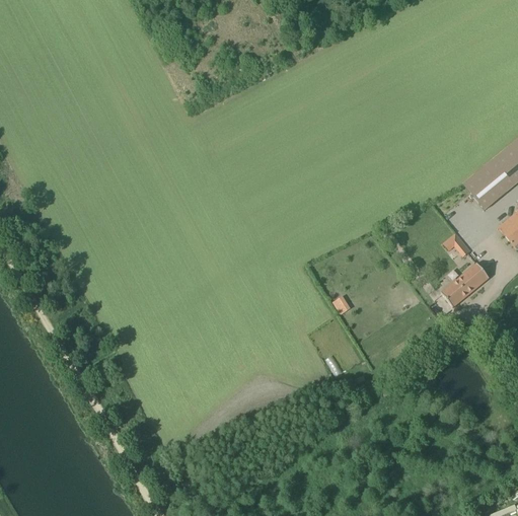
[(494,155),(461,181),(483,207),(515,180),(494,155)]
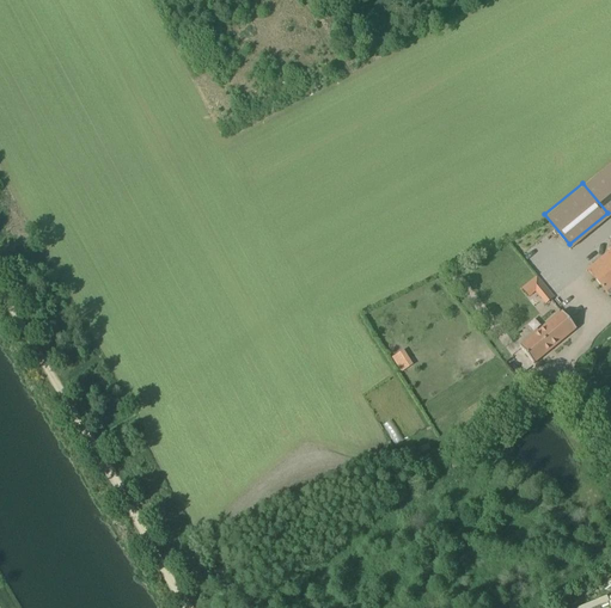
[(610,250),(590,269),(610,293),(610,250)]
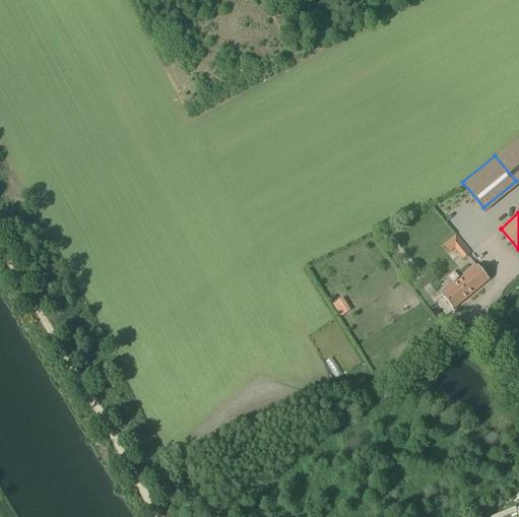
[(472,251),(467,245),(460,251),(465,257),(472,251)]
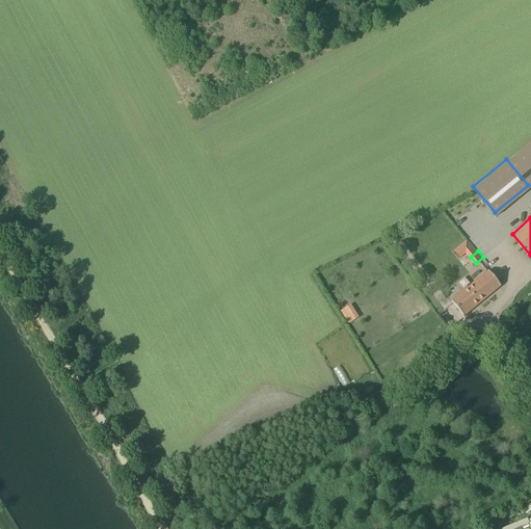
[(465,314),(501,284),(488,269),(452,299),(465,314)]
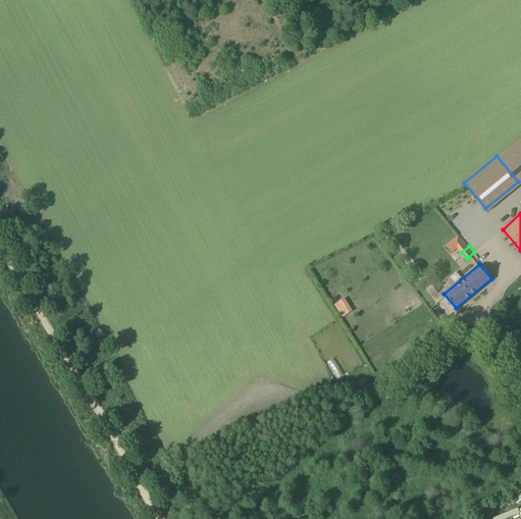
[(342,315),(352,309),(344,296),(333,302),(342,315)]
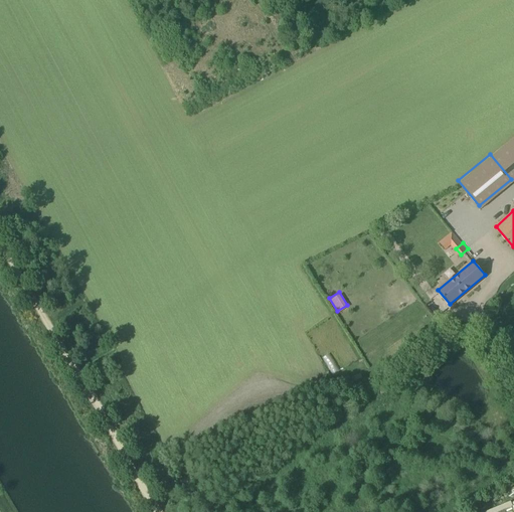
[(324,354),(333,372),(340,368),(330,350),(324,354)]
